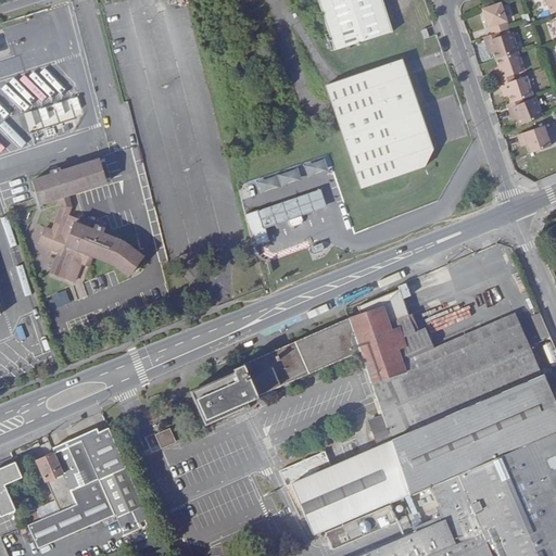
[(314,0),(326,36),(329,45),(331,53),(395,32),(384,0),(314,0)]
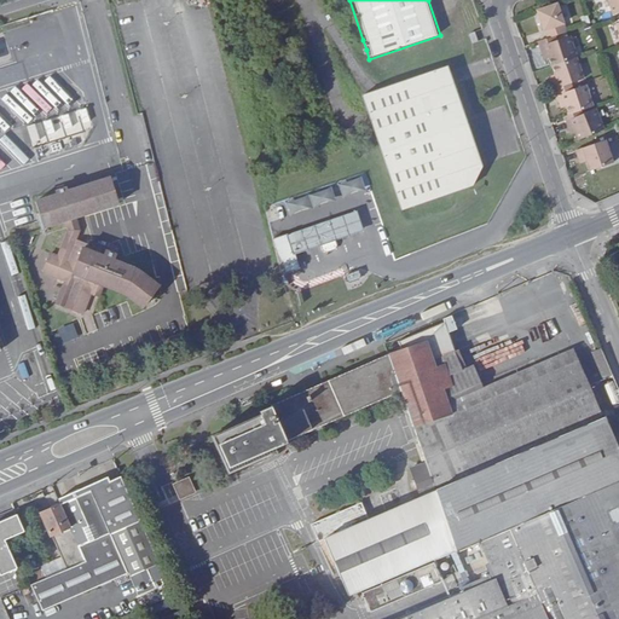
[(561,3),(541,10),(548,29),(549,29),(551,36),(559,35),(572,32),(561,3)]
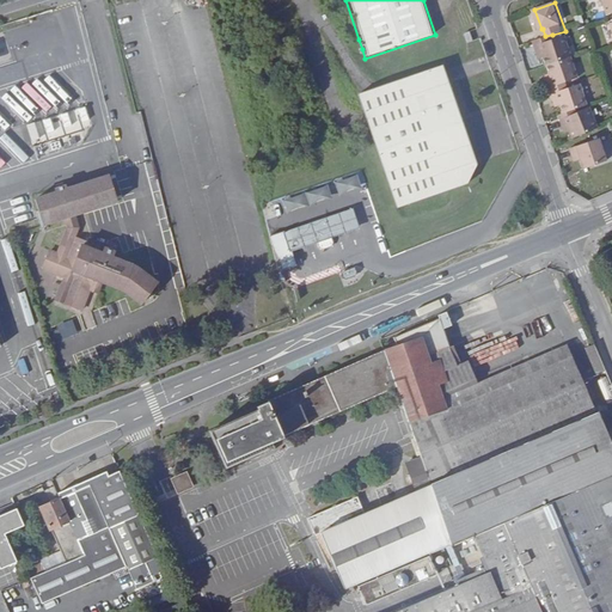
[(552,35),(545,36),(536,40),(540,54),(545,53),(548,56),(550,65),(574,56),(575,56),(568,35),(555,40),(552,35)]
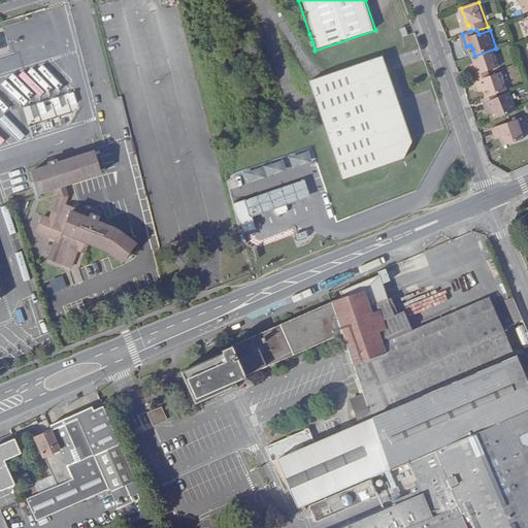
[(312,42),(309,34),(296,39),(299,46),(312,42)]
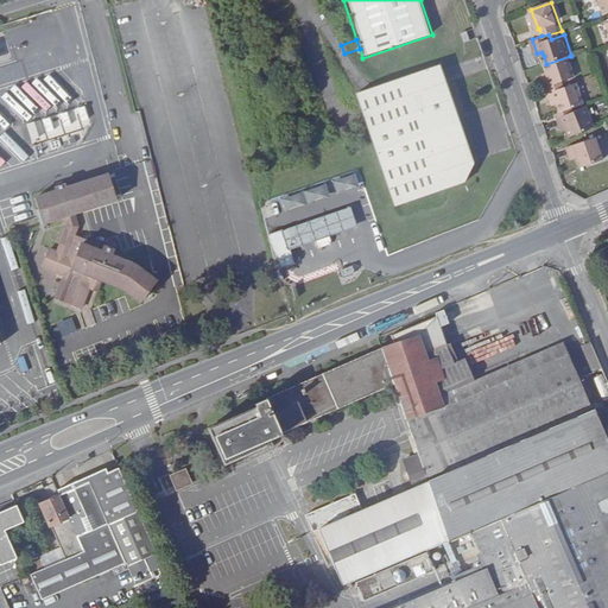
[(577,76),(570,56),(546,64),(550,73),(551,76),(545,77),(553,99),(558,96),(559,100),(563,109),(572,106),(586,101),(580,83),(567,88),(564,81),(577,76)]
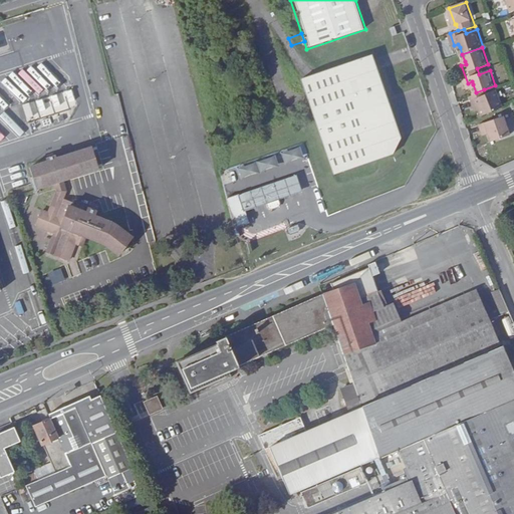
[(401,142),(372,56),(298,81),(329,177),(391,157),(401,142)]
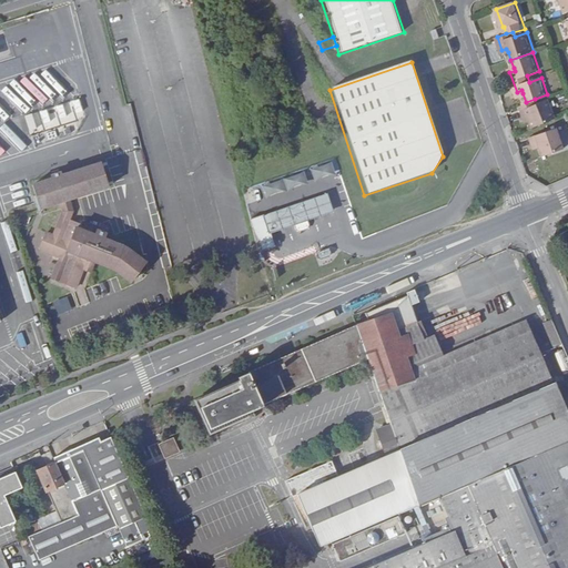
[(537,102),(535,99),(526,102),(520,103),(525,117),(530,114),(531,119),(534,125),(556,119),(549,99),(537,102)]
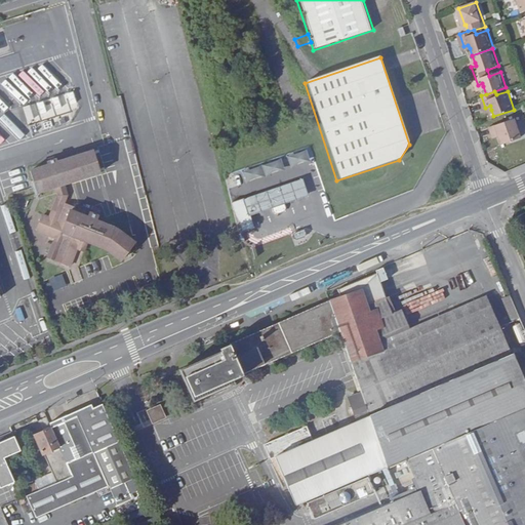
[(489,127),(491,134),(497,133),(498,136),(500,145),(520,138),(514,119),(489,127)]
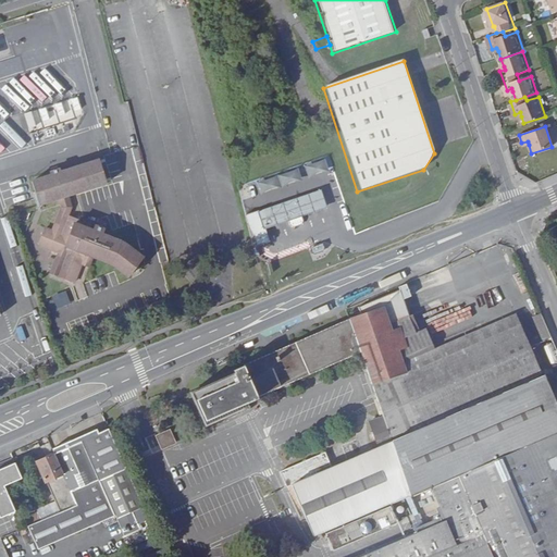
[(326,157),(301,164),(302,168),(258,181),(261,194),(320,176),(319,173),(331,170),(326,157)]
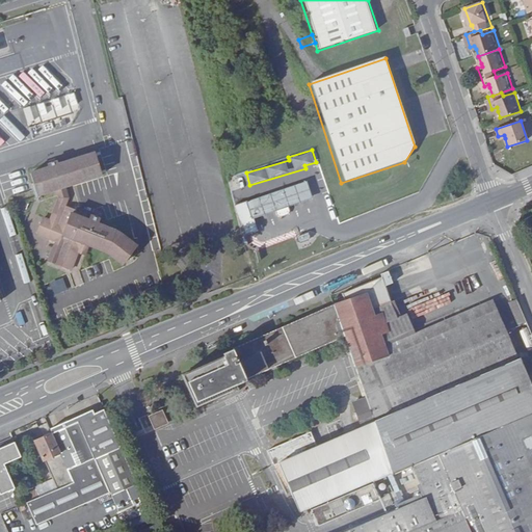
[(34,186),(37,196),(102,176),(96,156),(59,167),(58,165),(57,166),(50,167),(49,168),(50,170),(31,177),(34,186)]
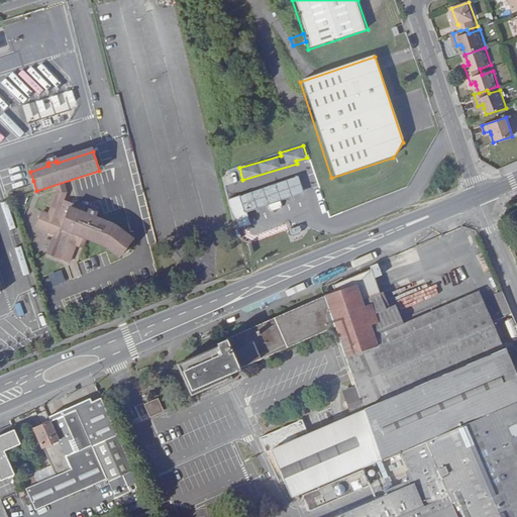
[(99,171),(36,191),(37,193),(39,192),(55,187),(64,184),(100,173),(99,171)]
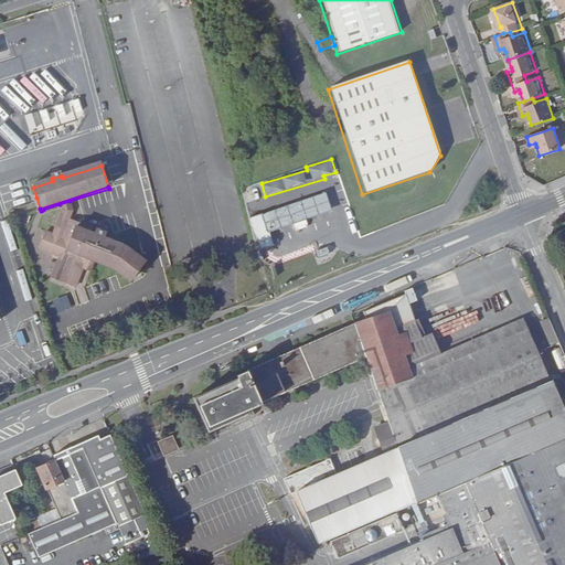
[(70,201),(60,204),(63,213),(52,238),(62,242),(71,222),(74,214),(70,201)]
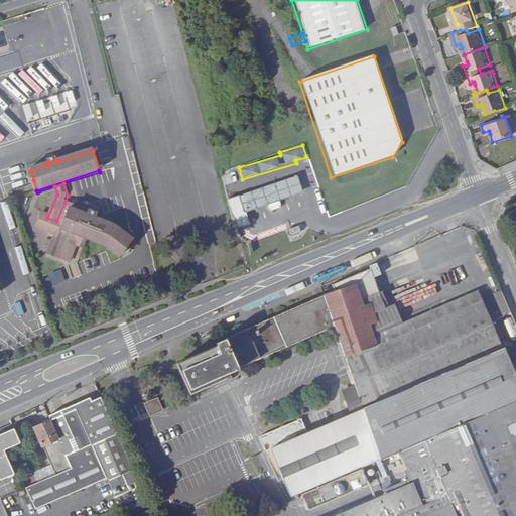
[(284,185),(262,194),(266,208),(289,200),(284,185)]
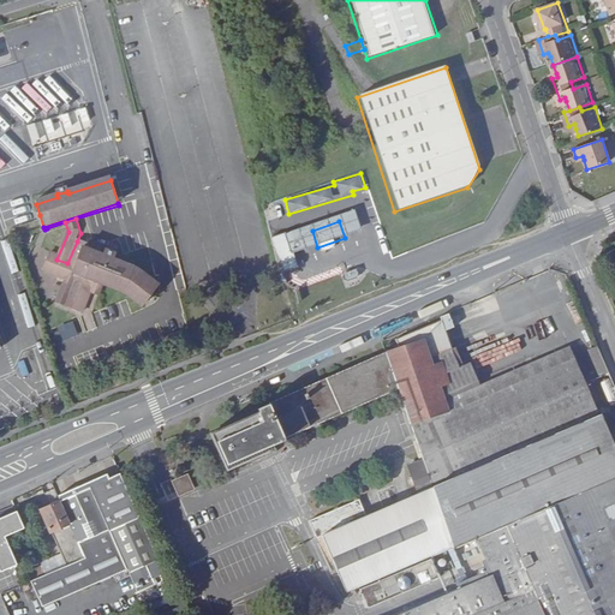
[(312,231),(298,236),(304,252),(317,248),(312,231)]
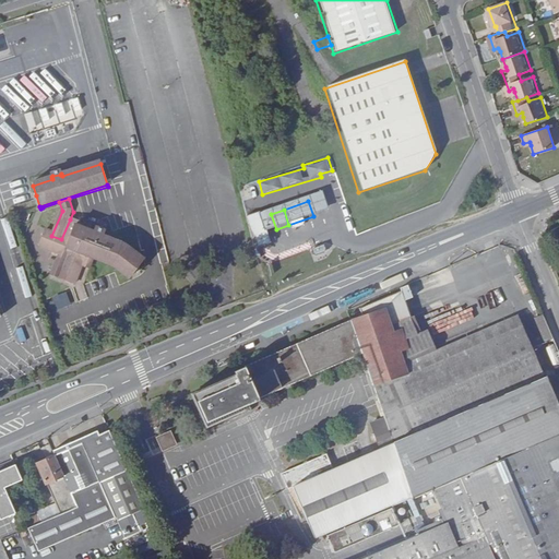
[(276,229),(271,214),(249,222),(253,237),(276,229)]
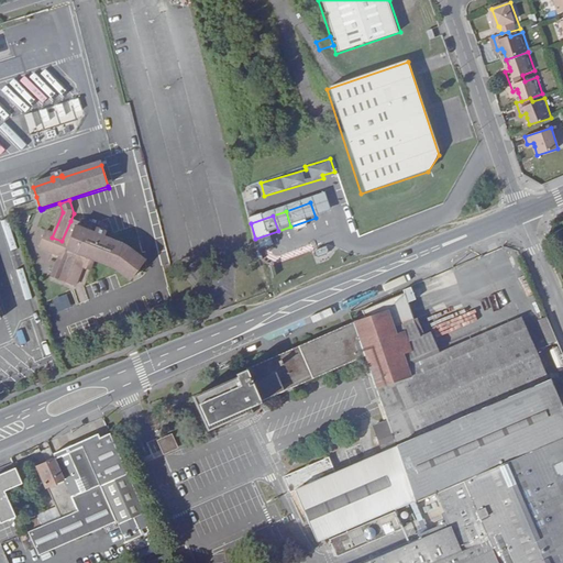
[(62,241),(52,238),(45,235),(39,251),(58,260),(50,279),(73,290),(80,272),(84,266),(90,269),(92,264),(111,271),(128,284),(133,277),(136,273),(142,265),(128,253),(103,241),(105,236),(97,232),(98,230),(81,223),(81,225),(70,221),(62,241)]
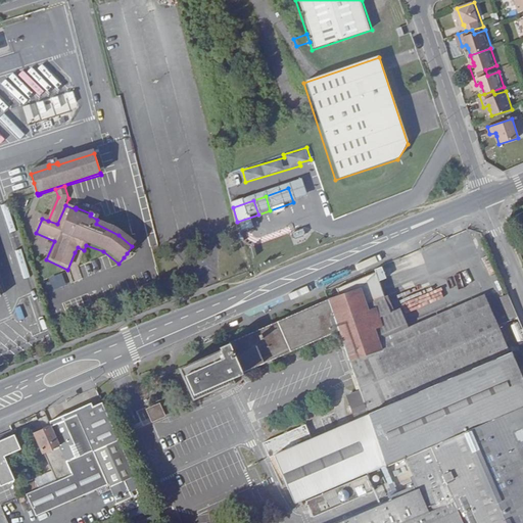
[(93,209),(91,214),(90,216),(97,220),(100,214),(93,209)]
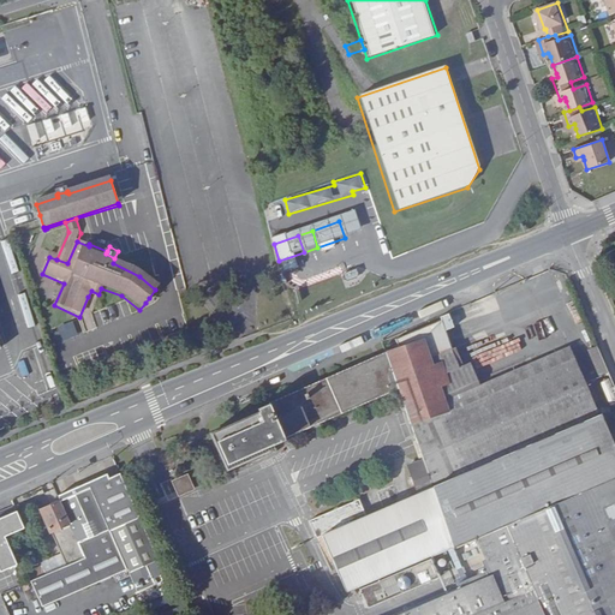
[(614,447),(601,415),(598,415),(569,347),(473,388),(463,365),(459,368),(451,348),(445,330),(454,327),(448,314),(440,316),(441,320),(395,339),(399,347),(257,408),(260,413),(212,434),(227,469),(276,447),(275,445),(285,440),(285,437),(399,388),(411,424),(423,460),(408,465),(418,494),(366,515),(359,499),(320,515),(322,521),(311,526),(316,538),(322,536),(346,591),(453,545),(453,548),(477,538),(490,569),(614,515),(614,447)]
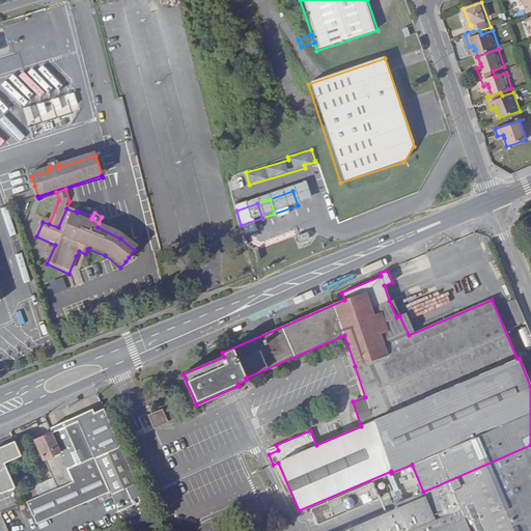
[(55,292),(66,289),(64,282),(53,285),(55,292)]
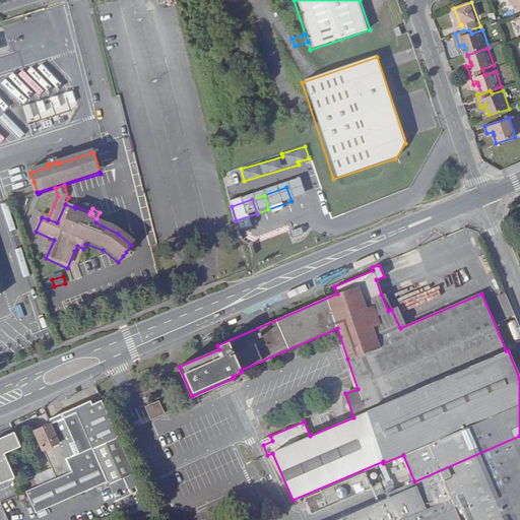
[(515,315),(505,293),(497,296),(506,318),(515,315)]
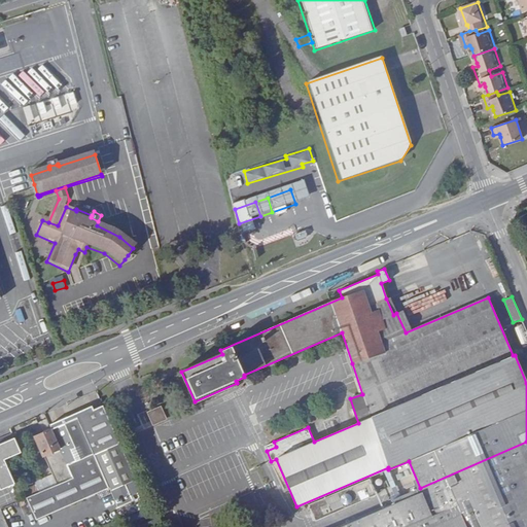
[(411,330),(402,311),(396,313),(406,332),(411,330)]
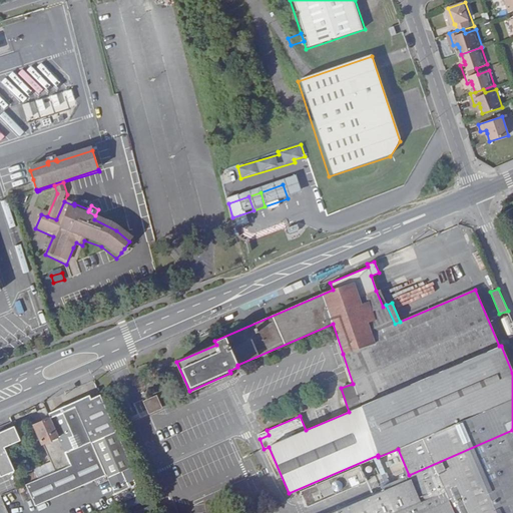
[(131,466),(99,395),(91,399),(89,395),(48,413),(50,417),(65,452),(93,440),(109,476),(121,471),(131,467),(131,466)]
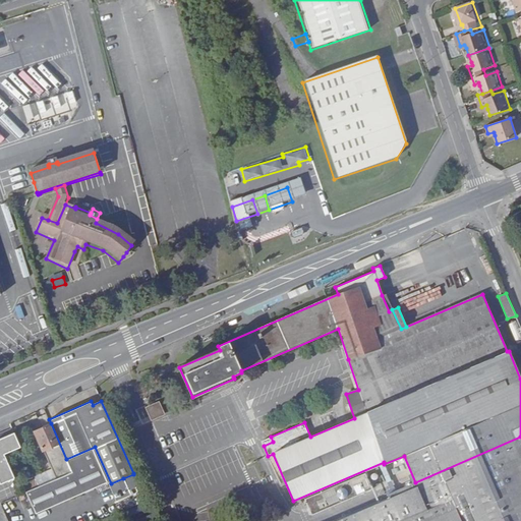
[(163,412),(159,402),(149,406),(153,416),(163,412)]
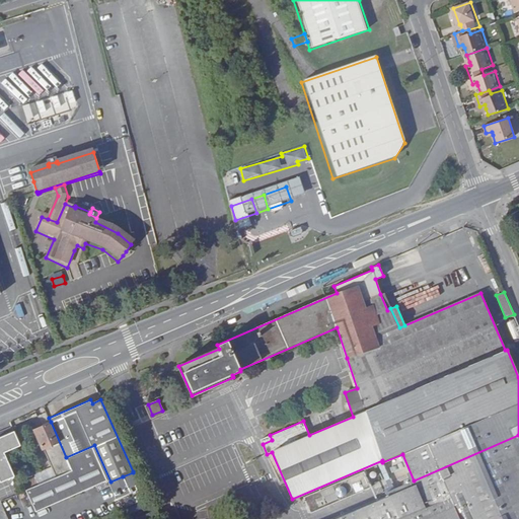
[(66,457),(51,422),(33,430),(42,449),(44,448),(56,477),(71,470),(66,457)]
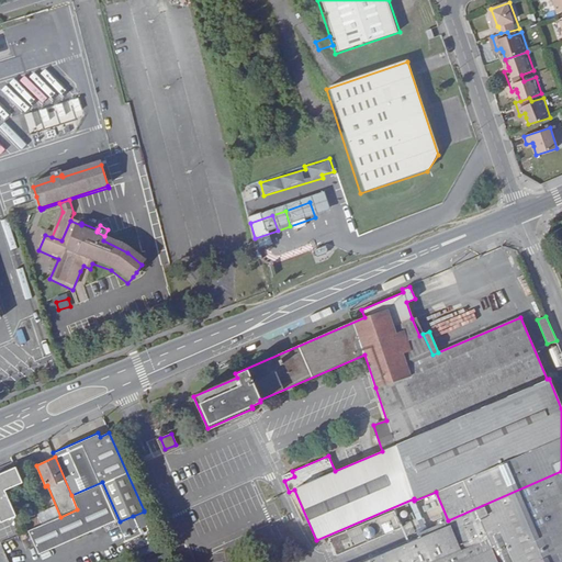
[(0,521),(15,516),(4,491),(22,483),(15,467),(0,473),(0,521)]
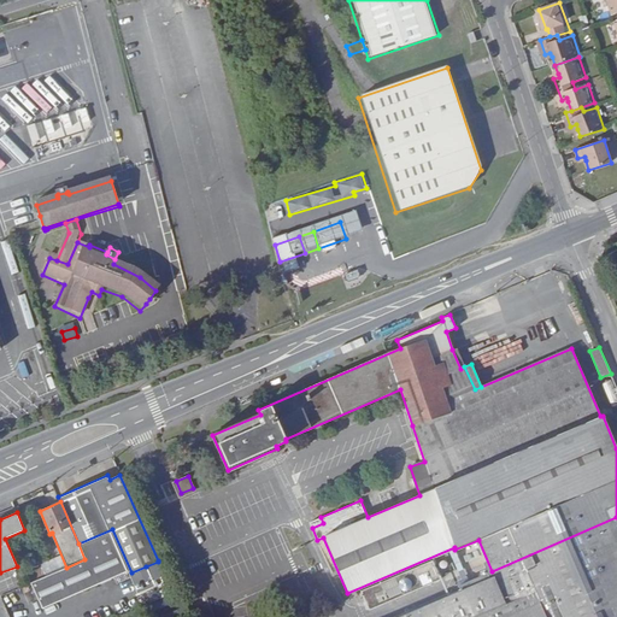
[(312,528),(323,523),(321,517),(310,522),(312,528)]
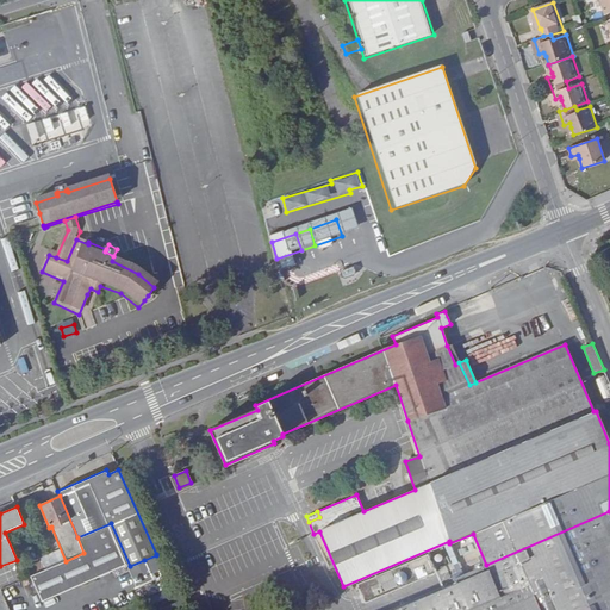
[(609,609),(609,511),(486,565),(453,579),(455,584),(392,609),(609,609)]
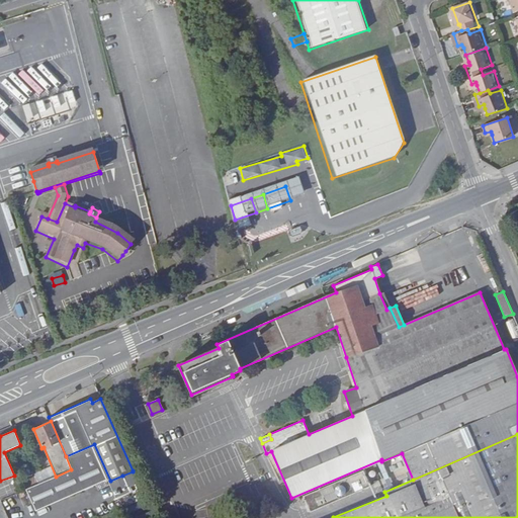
[(80,492),(107,480),(107,481),(108,482),(110,481),(94,444),(66,456),(71,469),(56,477),(38,484),(25,489),(35,511),(80,492)]
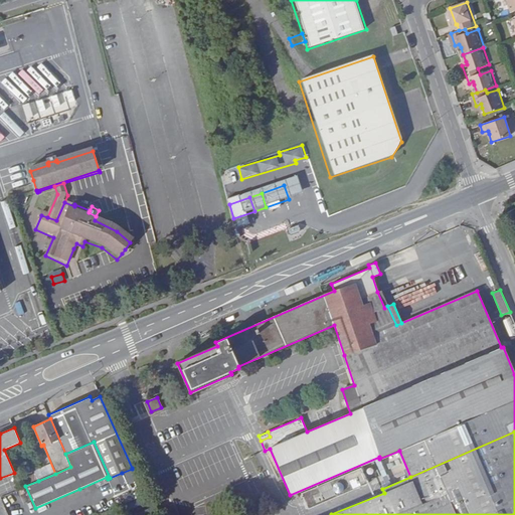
[(38,481),(55,474),(51,464),(33,471),(34,473),(38,481)]
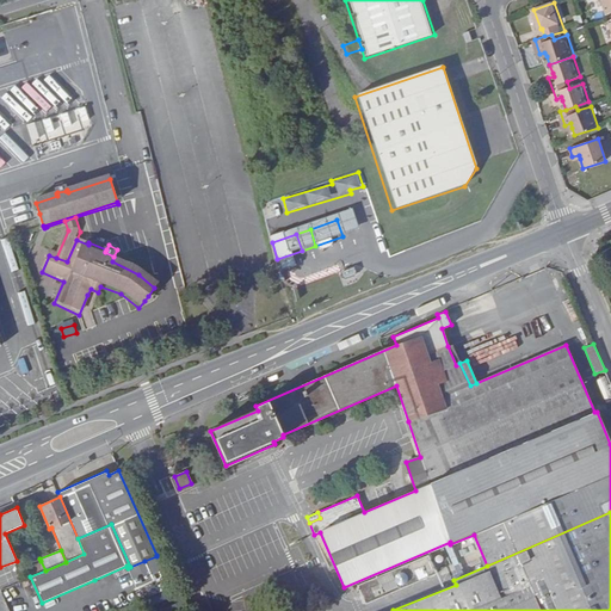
[(365,604),(436,574),(429,554),(357,585),(365,604)]
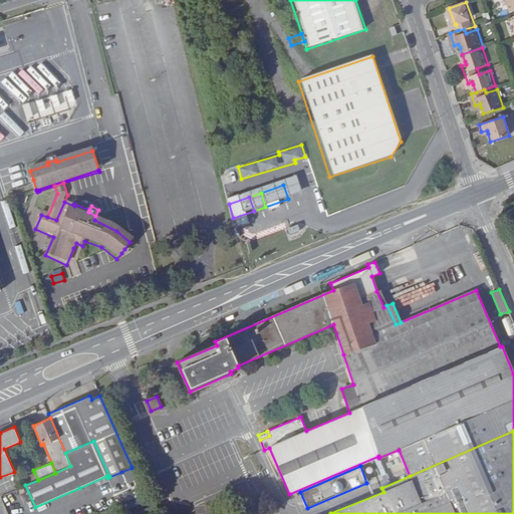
[(137,480),(132,468),(121,472),(127,484),(137,480)]
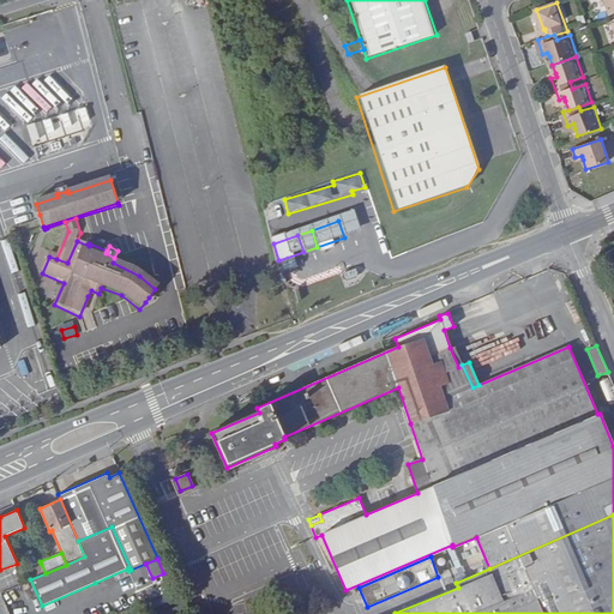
[(30,579),(46,573),(41,564),(24,571),(28,581),(30,579)]
